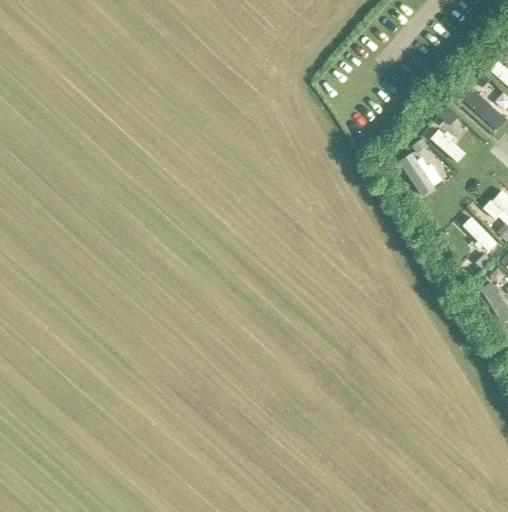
[(507,49),(504,45),(495,53),(501,59),(507,52),(507,49)]
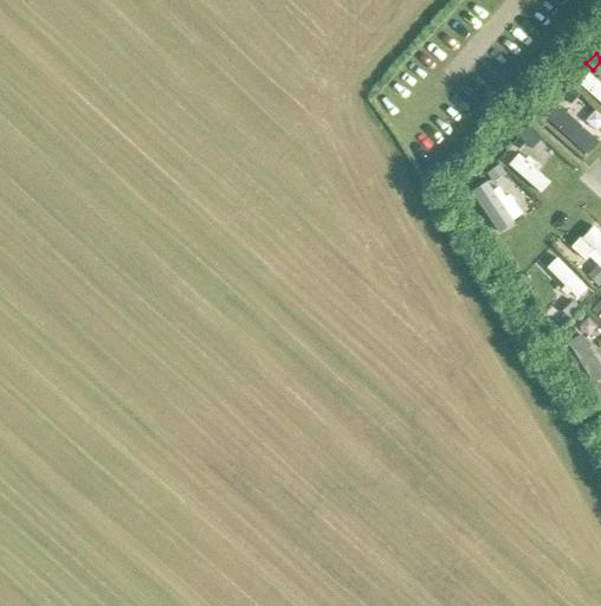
[(600,82),(589,71),(579,83),(600,103),(600,82)]
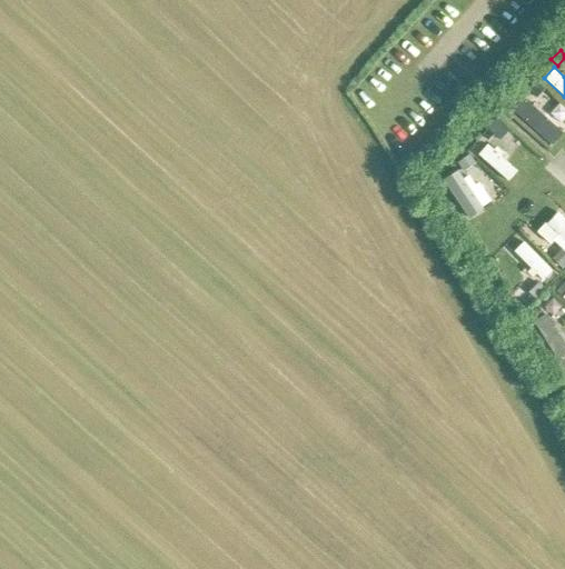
[(529,81),(521,91),(531,100),(539,90),(529,81)]
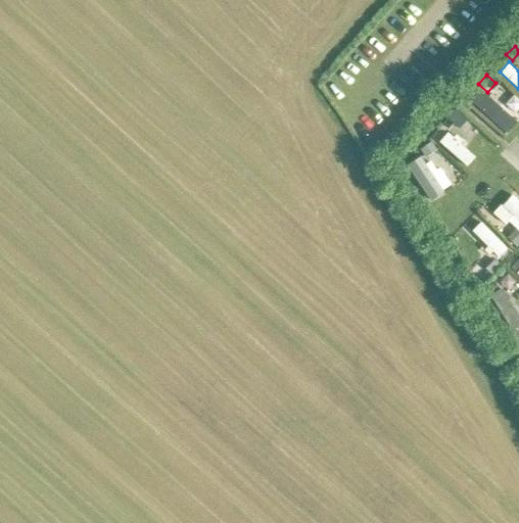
[(508,134),(518,122),(482,88),(471,101),(508,134)]
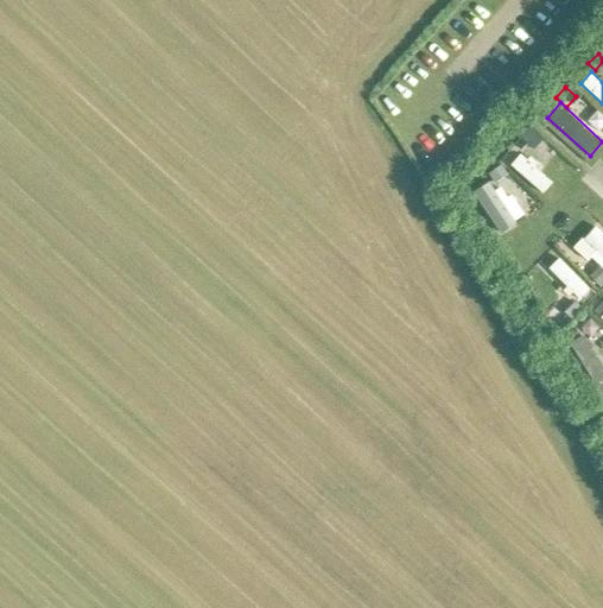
[(521,131),(513,139),(527,151),(534,143),(521,131)]
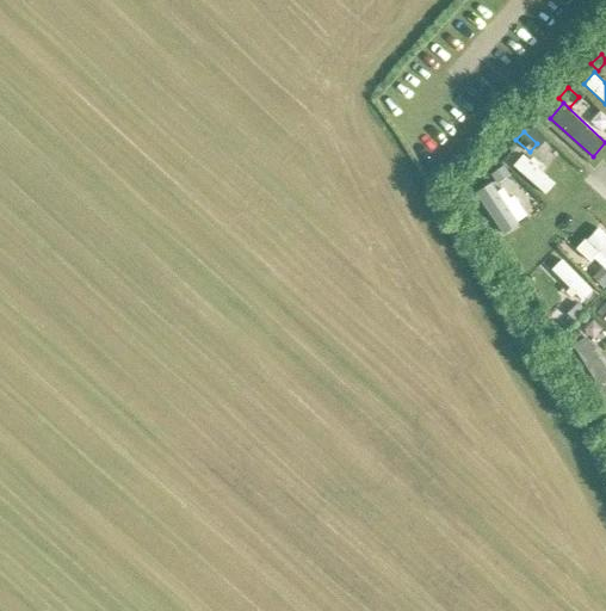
[(545,196),(557,183),(525,153),(513,166),(545,196)]
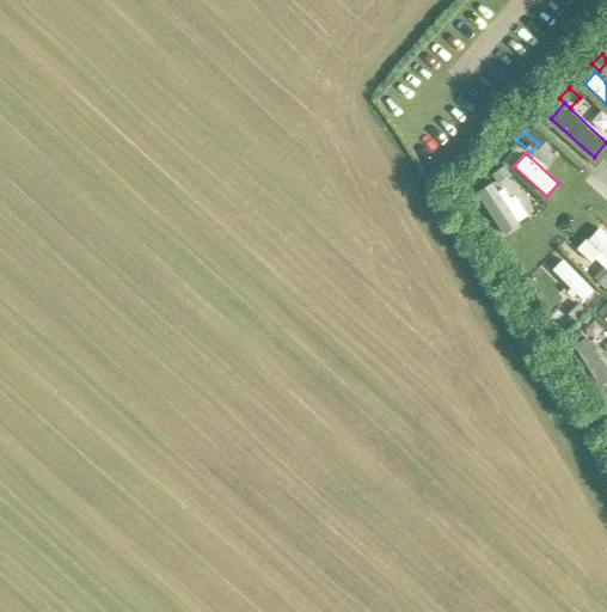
[(497,169),(484,176),(490,187),(503,178),(497,169)]
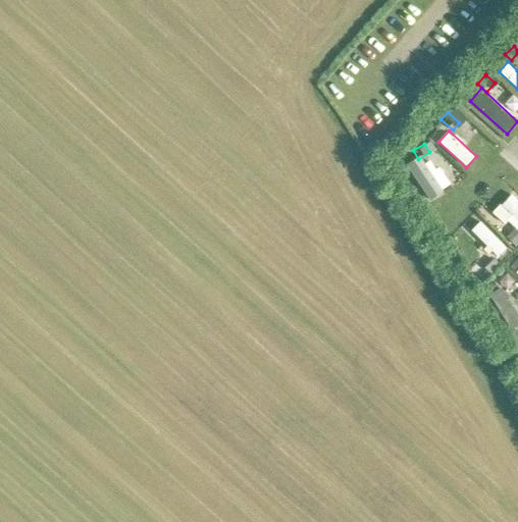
[(517,231),(517,197),(512,192),(496,208),(517,231)]
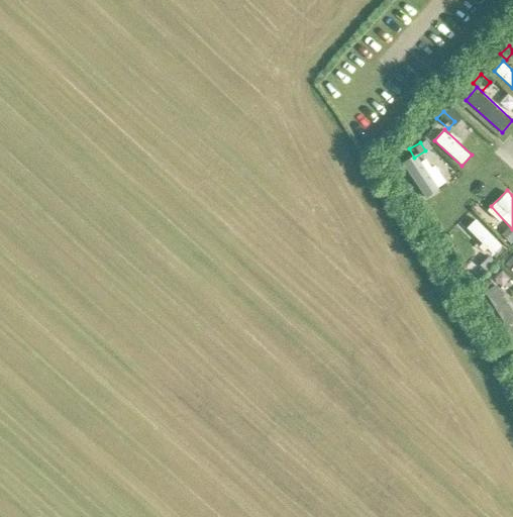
[(467,227),(492,254),(502,244),(477,217),(467,227)]
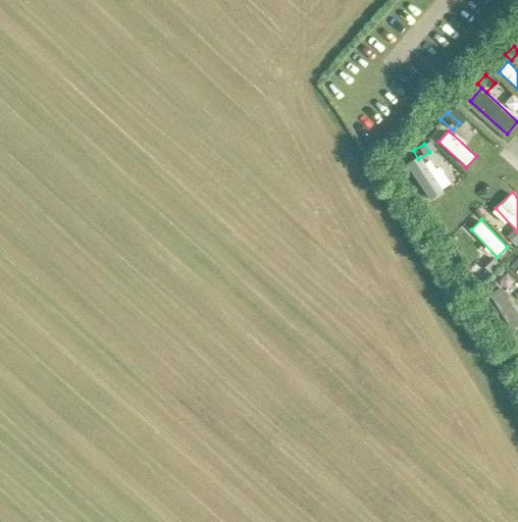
[(517,256),(504,269),(510,275),(517,266),(517,256)]
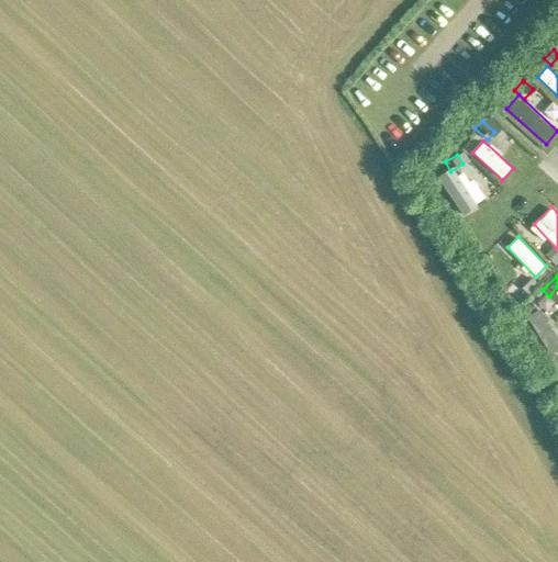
[(525,281),(515,290),(522,298),(532,288),(525,281)]
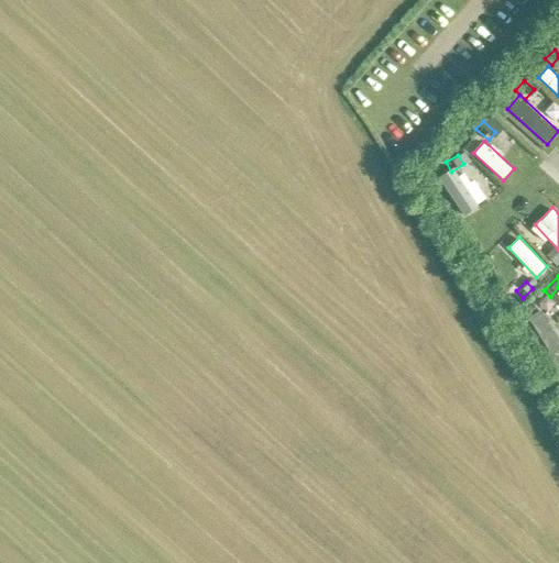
[(526,304),(516,309),(521,317),(530,311),(526,304)]
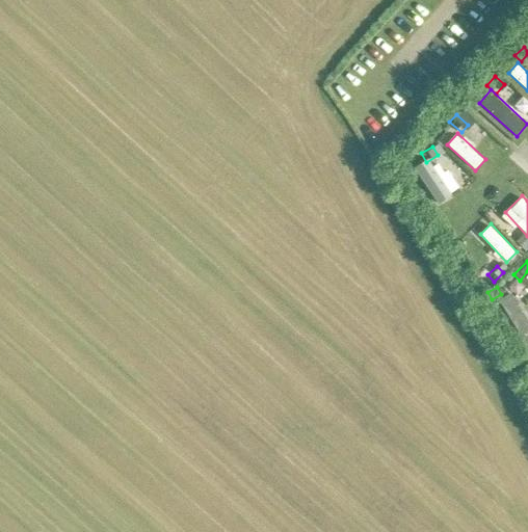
[(500,298),(521,337),(527,333),(527,317),(513,291),(500,298)]
